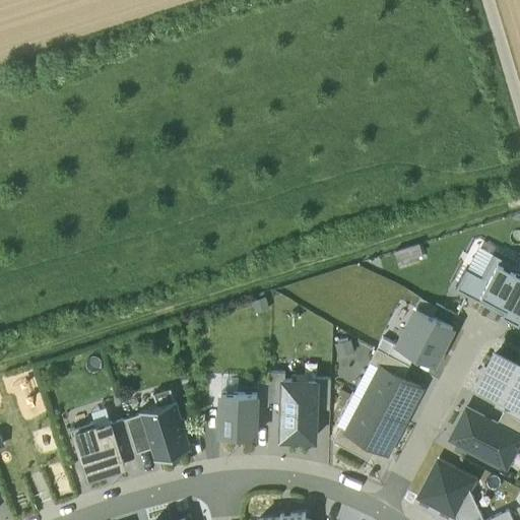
[(481,274),(466,266),(455,287),(481,301),(484,296),(480,293),(498,260),(515,269),(518,264),(494,252),(481,274)]
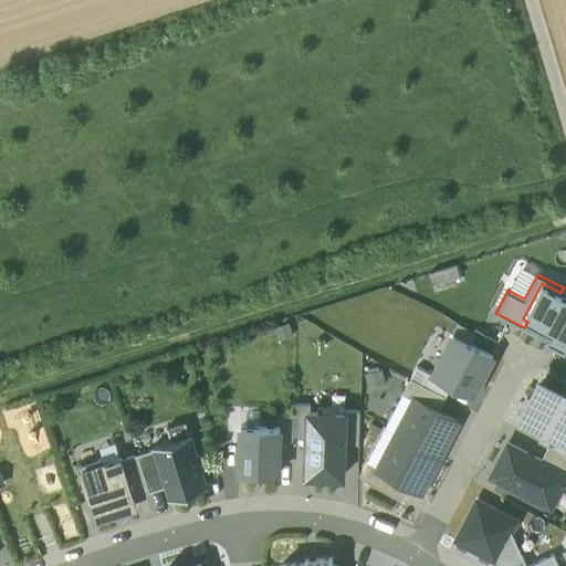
[(565,295),(561,293),(542,283),(523,318),(527,322),(565,341),(565,295)]
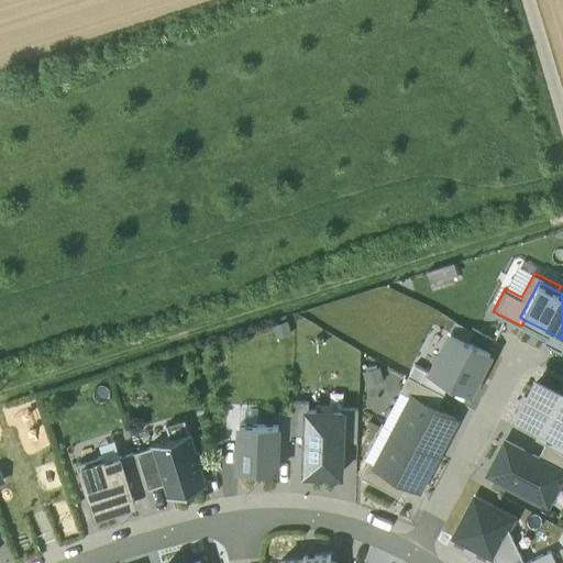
[(452,333),(431,372),(450,382),(468,393),(489,353),(452,333)]
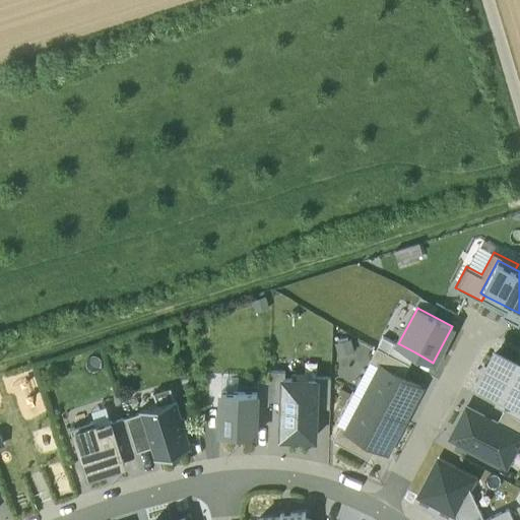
[(383,335),(377,346),(409,363),(415,352),(398,343),(383,335)]
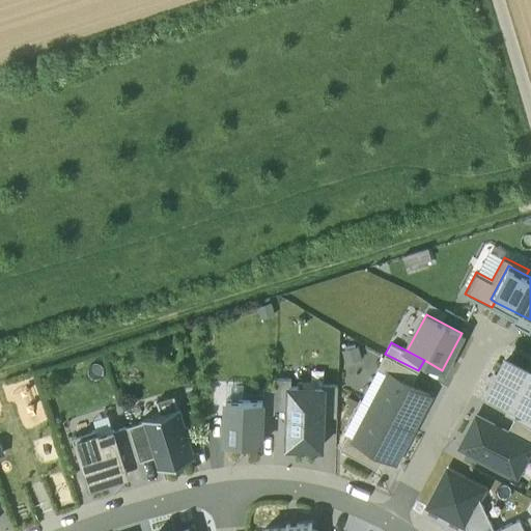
[(389,372),(411,384),(418,370),(385,354),(378,368),(388,373),(389,372)]
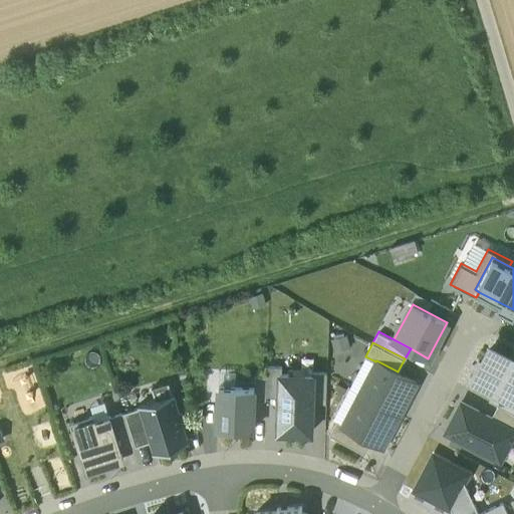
[(513,357),(491,346),(474,377),(497,390),(513,398),(513,357)]
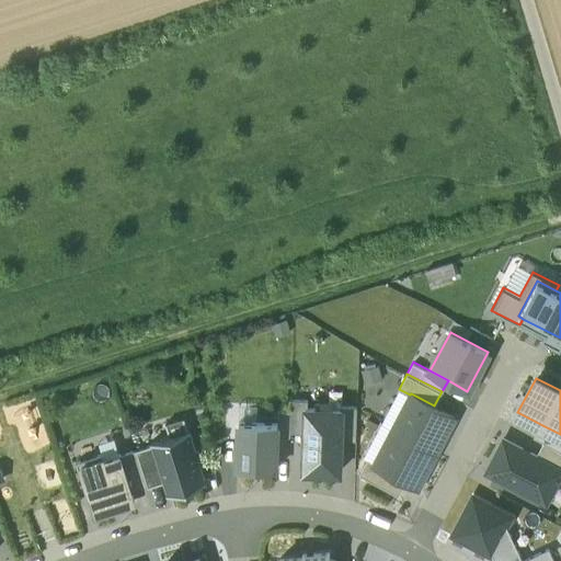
[(392,428),(435,451),(454,416),(434,405),(411,393),(410,395),(392,428)]
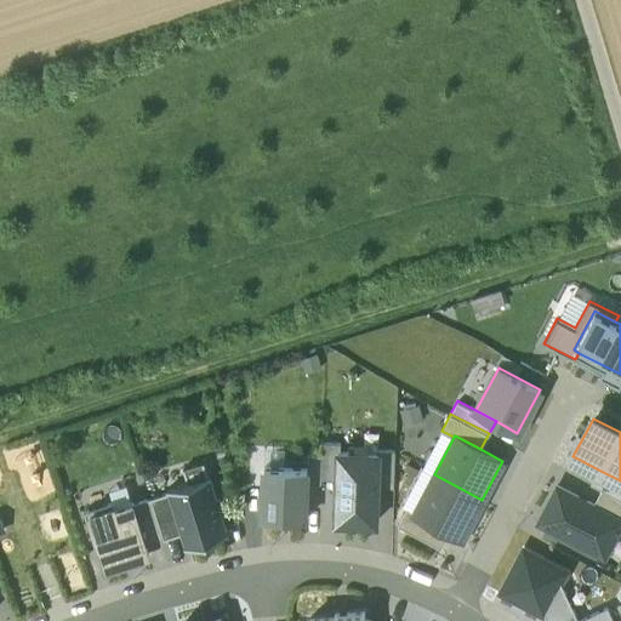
[(339,443),(324,442),(323,478),(337,479),(339,451),(339,443)]
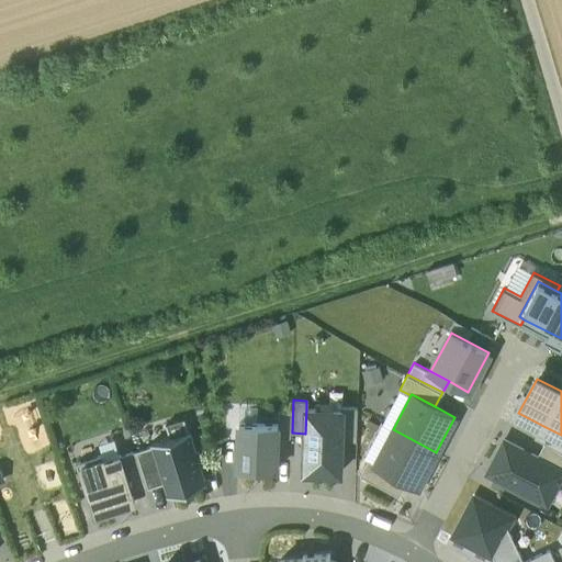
[(343,407),(343,411),(341,439),(357,439),(358,407),(343,407)]
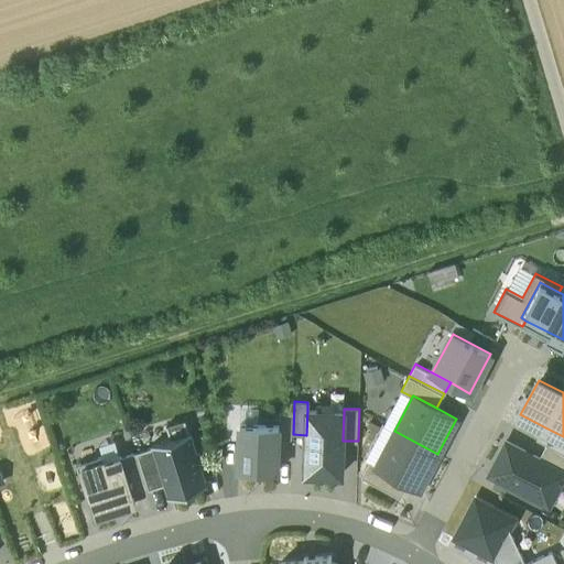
[(344,412),(307,410),(306,435),(305,473),(342,474),(343,441),(344,412)]
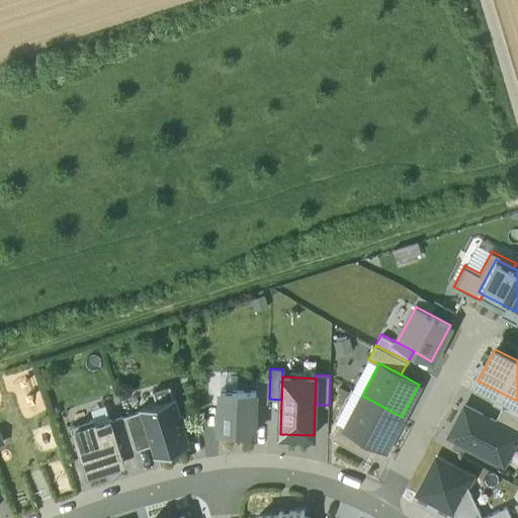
[(256,391),(255,403),(266,403),(268,379),(257,378),(256,391)]
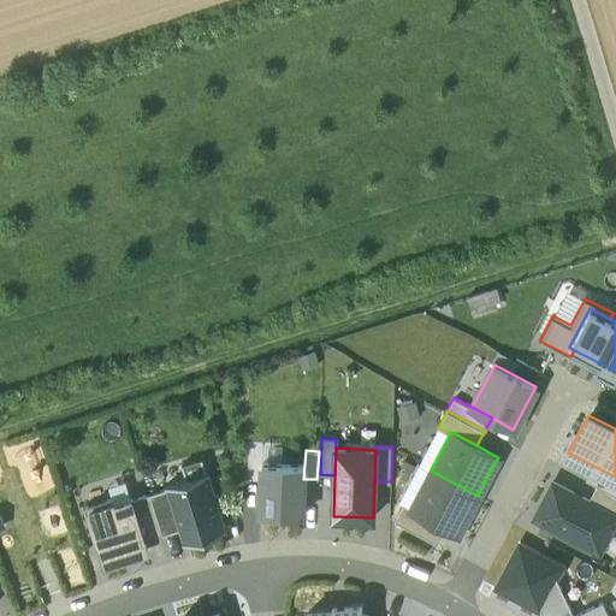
[(182,527),(185,543),(225,531),(202,457),(182,463),(187,478),(167,483),(169,486),(182,527)]
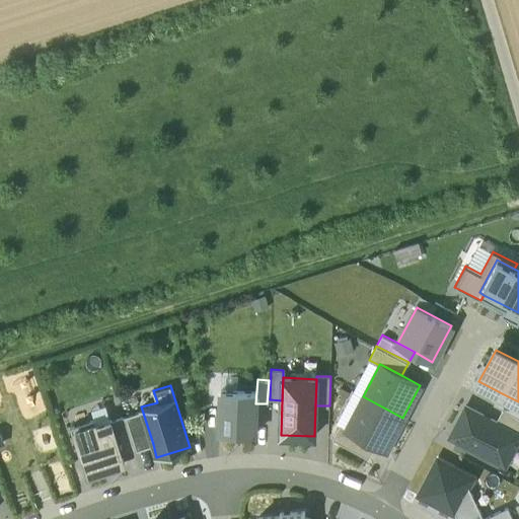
[(256,391),(221,389),(218,433),(254,435),(255,403),(256,391)]
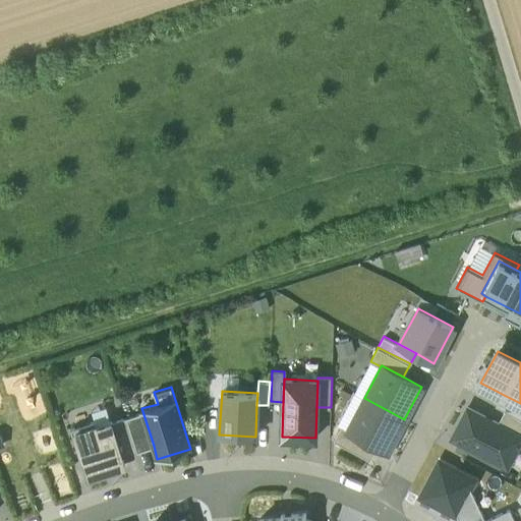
[(520,417),(520,414),(520,403),(504,395),(498,405),(506,410),(520,417)]
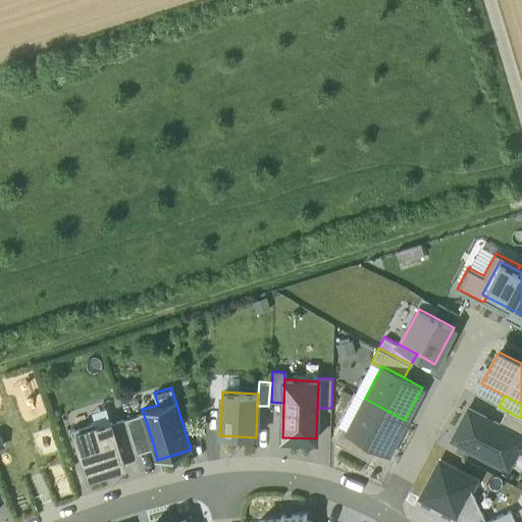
[(388,453),(405,420),(365,399),(348,431),(377,447),(388,453)]
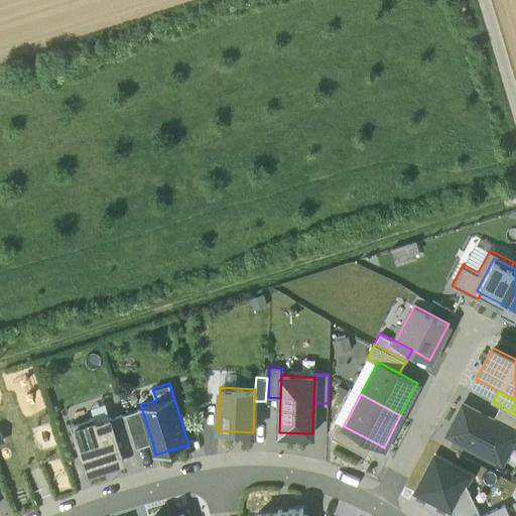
[(446,434),(502,463),(515,435),(515,431),(493,419),(463,404),(446,434)]
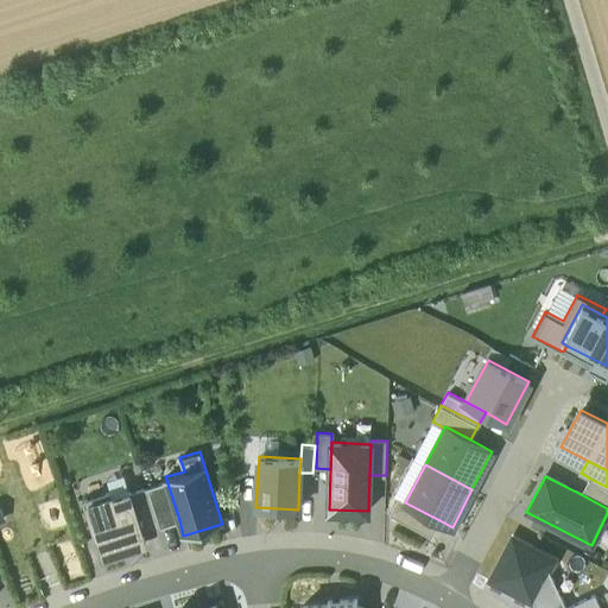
[(581,494),(607,508),(607,487),(590,479),(581,494)]
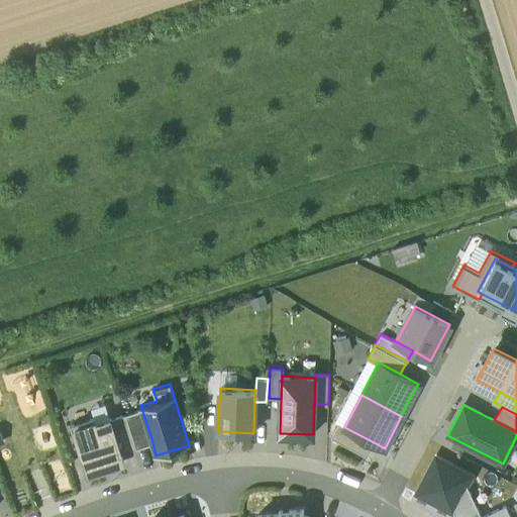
[(141,408),(125,413),(136,447),(152,442),(141,408)]
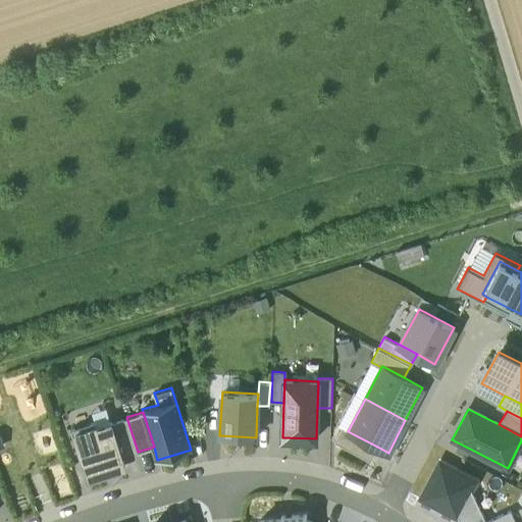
[(126,417),(111,422),(122,457),(138,452),(126,417)]
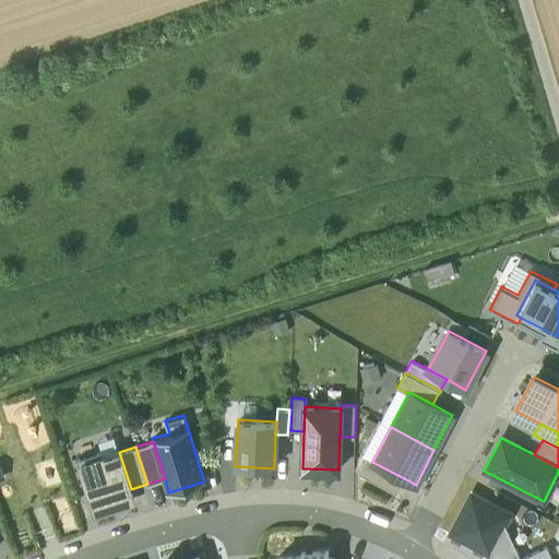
[(102,451),(75,459),(93,514),(134,501),(131,489),(119,452),(104,456),(102,451)]
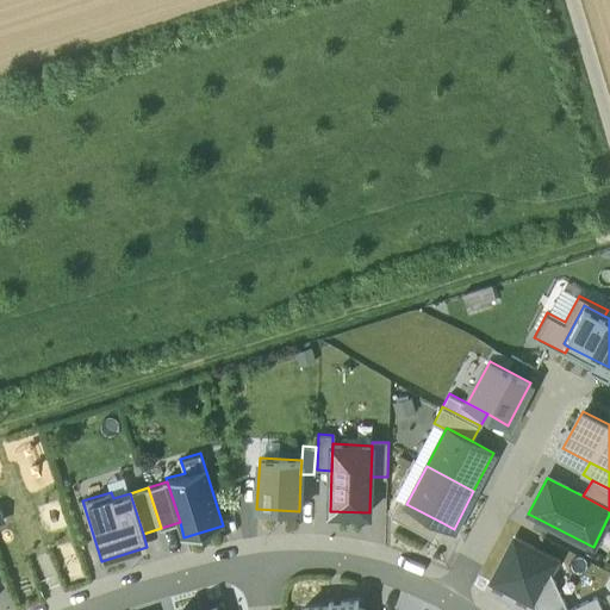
[(441,522),(406,504),(408,503),(399,498),(391,515),(433,537),(441,522)]
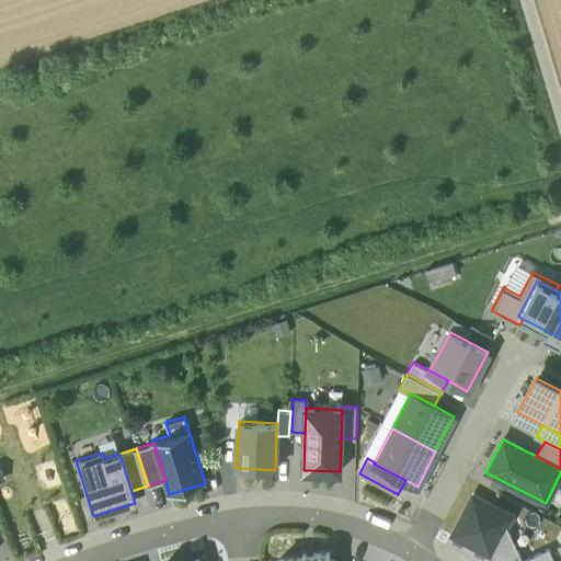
[(512,515),(472,495),(453,534),(491,553),(494,560),(523,560),(524,560),(523,560),(506,526),(512,515)]
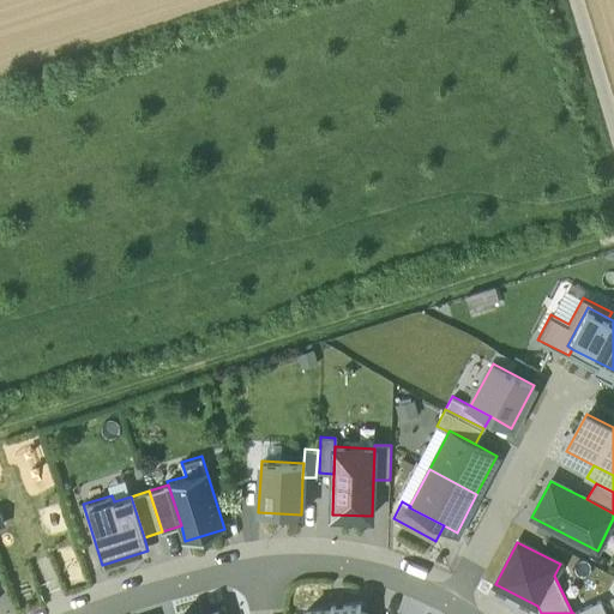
[(607,613),(601,600),(572,613),(573,613),(572,613),(607,613)]
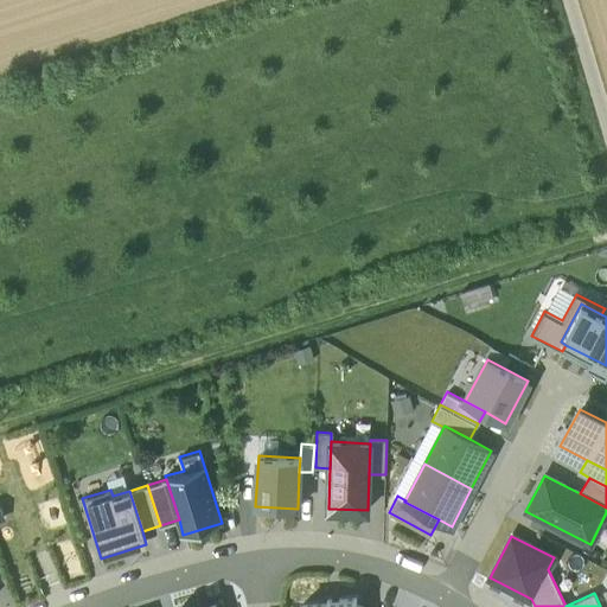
[(357,596),(327,598),(327,601),(301,604),(301,606),(357,606),(357,602),(357,596)]
